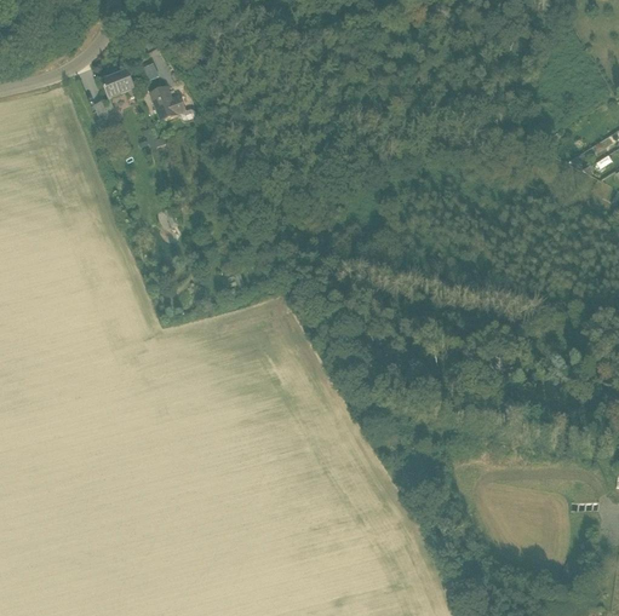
[(161,10),(161,21),(176,19),(176,10),(161,10)]
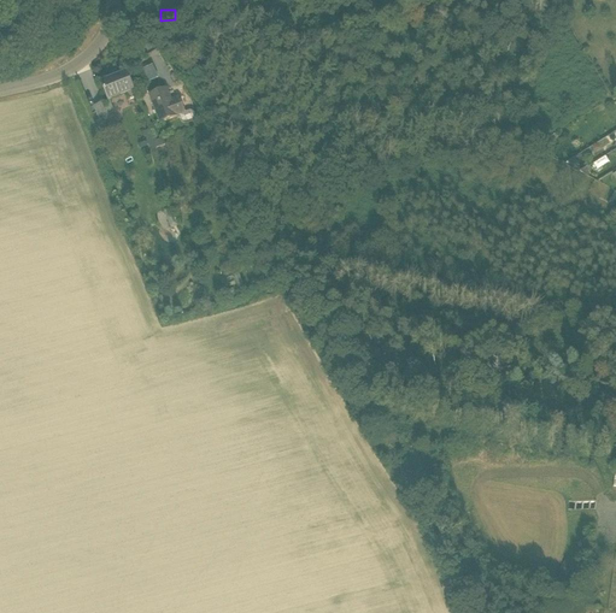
[(133,88),(125,70),(100,81),(107,98),(107,99),(109,98),(125,92),(128,98),(129,96),(135,93),(133,88)]
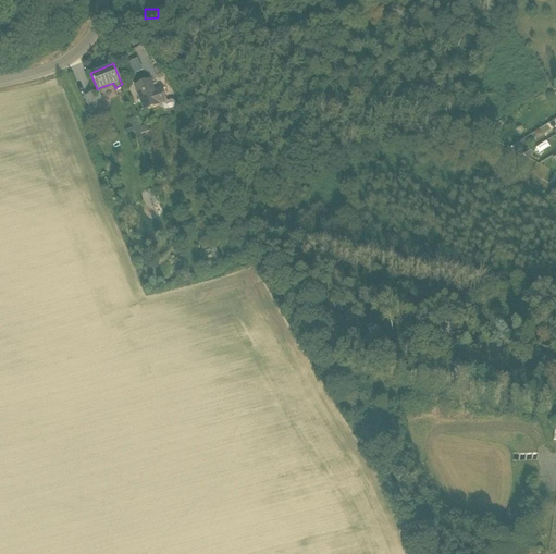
[(150,77),(133,84),(143,108),(161,101),(163,106),(164,107),(168,108),(173,106),(175,103),(175,101),(174,99),(173,98),(171,97),(167,99),(162,86),(155,88),(150,77)]
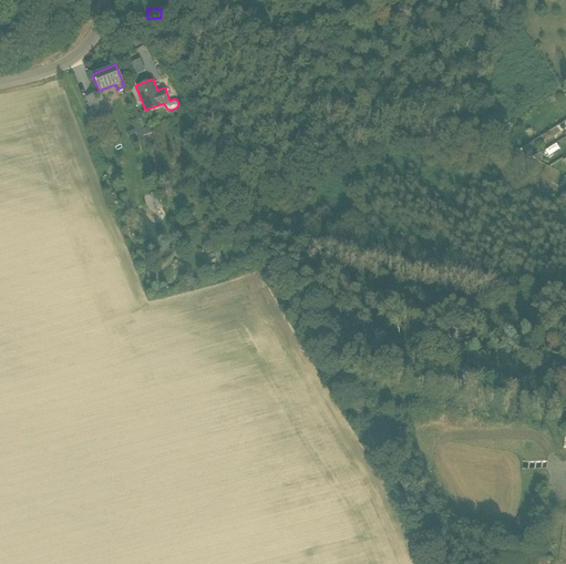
[(104,103),(100,90),(99,91),(86,95),(88,101),(91,109),(104,103)]
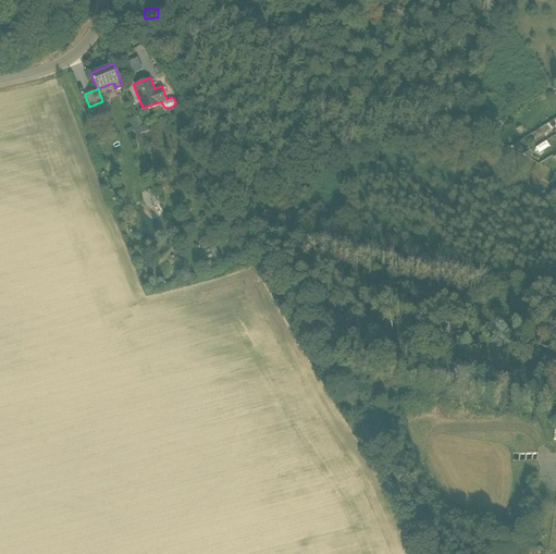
[(141,121),(138,113),(133,115),(135,123),(141,121)]
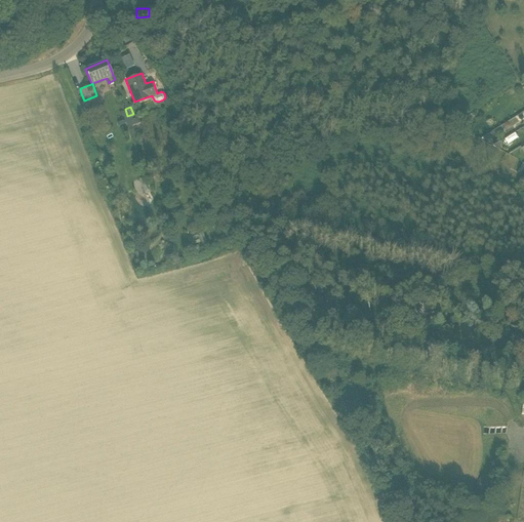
[(151,190),(149,183),(142,186),(145,193),(151,190)]
